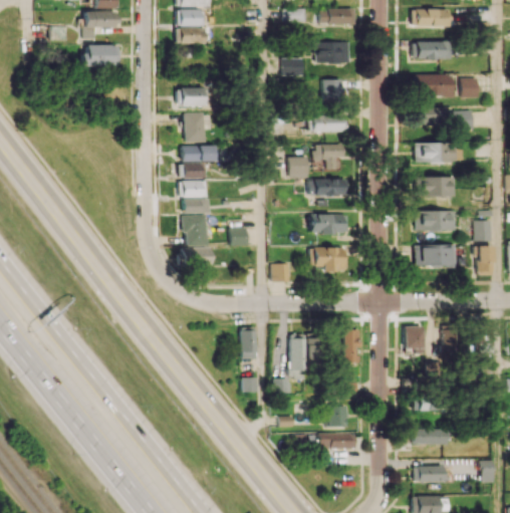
[(95,0),(95,9),(119,8),(119,0),(95,0)]
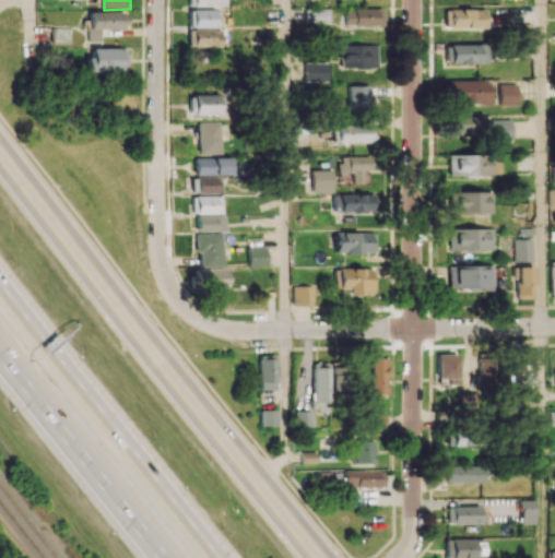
[(331,9),(307,10),(307,23),(331,23),(331,9)]
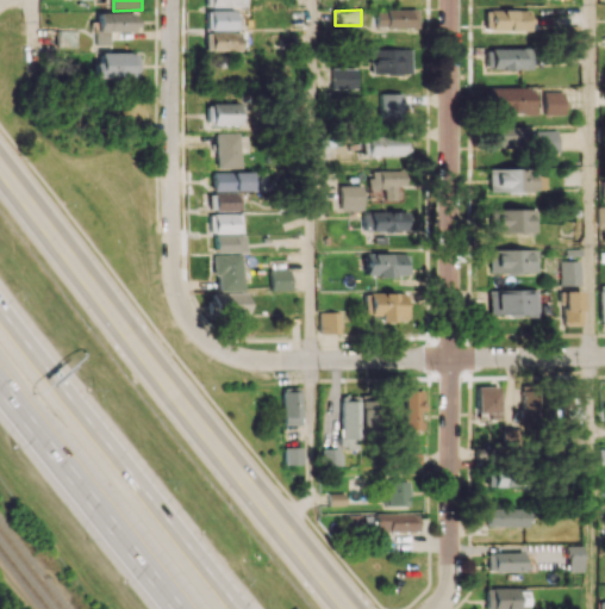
[(419,28),(419,10),(378,11),(379,29),(419,28)]
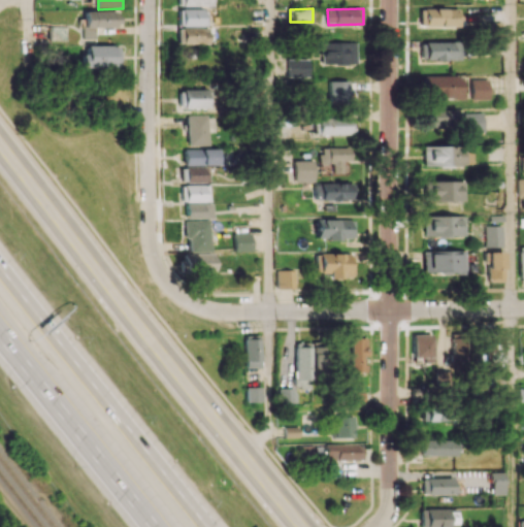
[(424,9),(424,27),(463,27),(463,9),(424,9)]
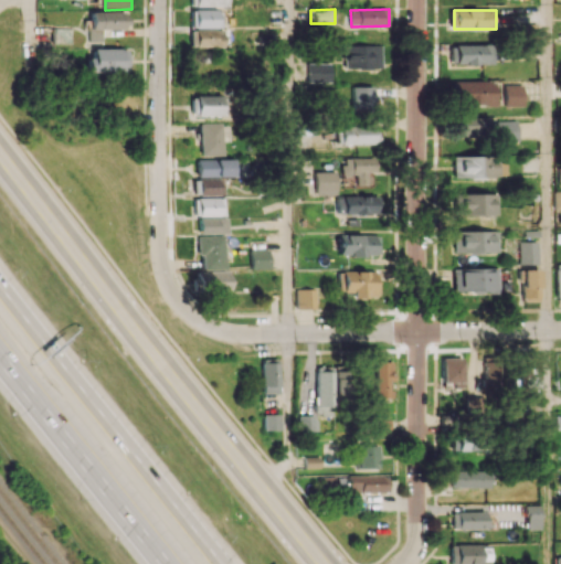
[(228,29),(228,11),(194,11),(194,29),(228,29)]
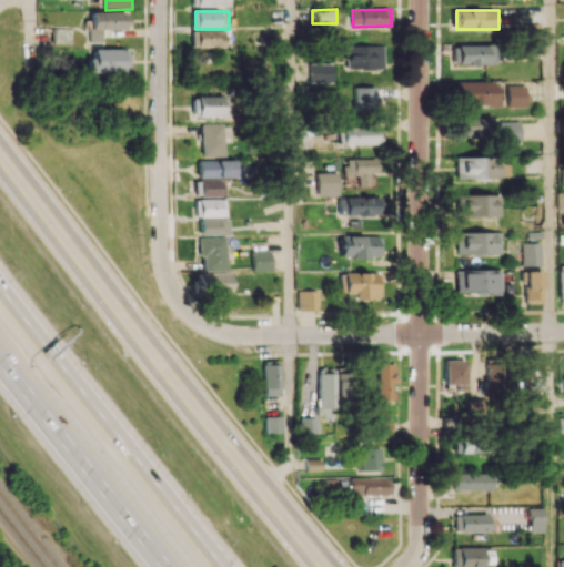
[(107,30),(129,31),(129,13),(94,12),(93,43),(107,43),(107,30)]
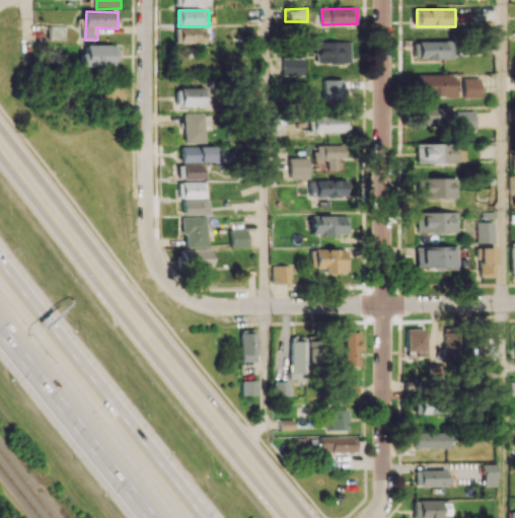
[(52,41),(70,41),(70,26),(52,27),(52,41)]
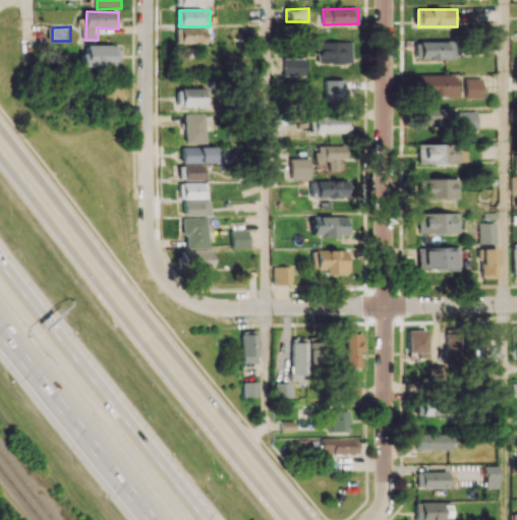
[(178,44),(211,44),(211,29),(179,27),(178,44)]
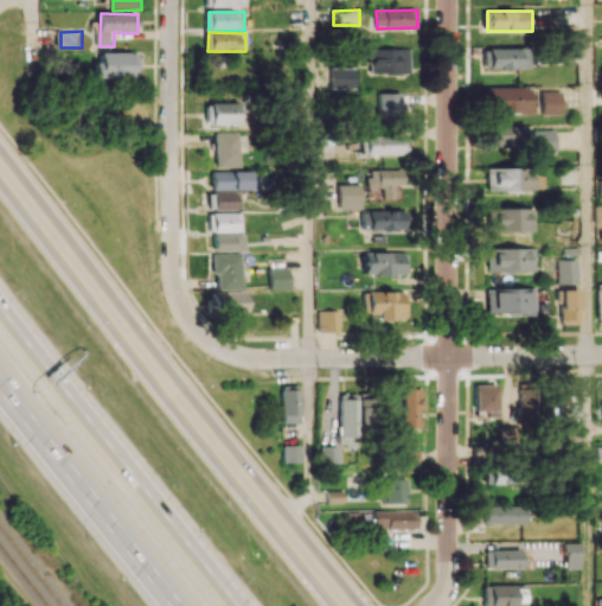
[(411,50),(373,50),(375,76),(412,75),(411,50)]
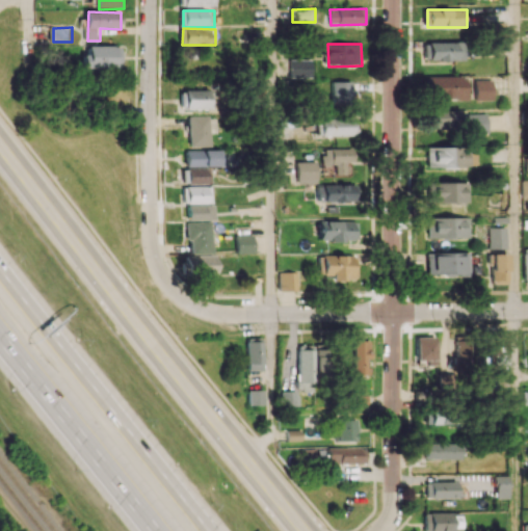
[(427,44),(427,61),(466,61),(466,44),(427,44)]
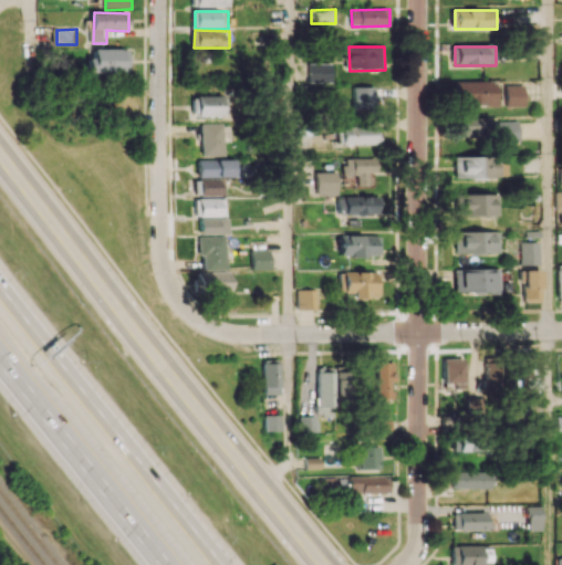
[(131,74),(132,51),(96,50),(95,60),(91,60),(91,73),(131,74)]
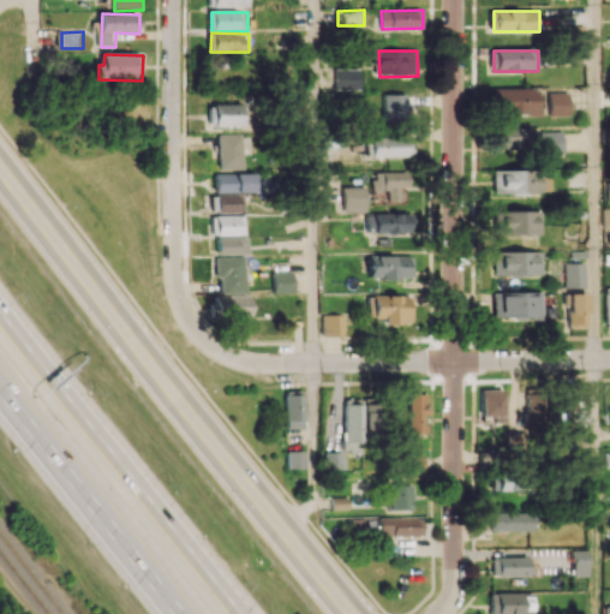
[(363,90),(363,70),(339,70),(338,90),(363,90)]
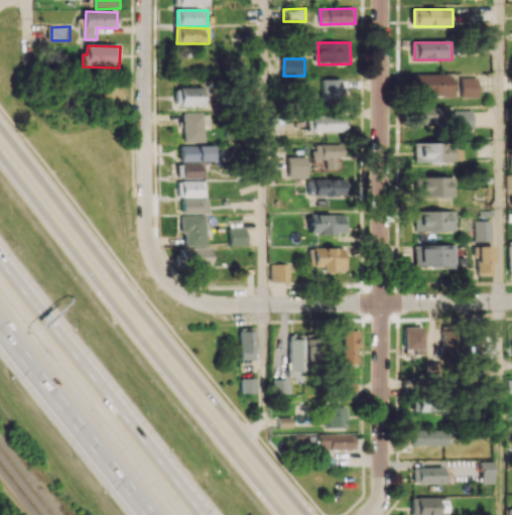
[(454,96),(453,74),(417,76),(418,97),(454,96)]
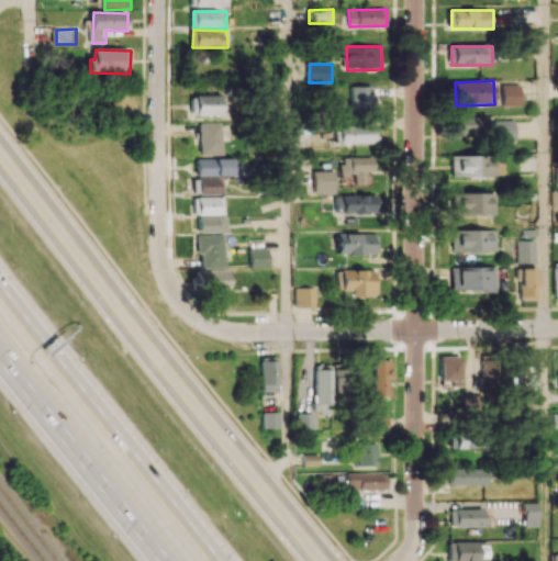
[(506,107),(524,107),(524,86),(506,85),(506,107)]
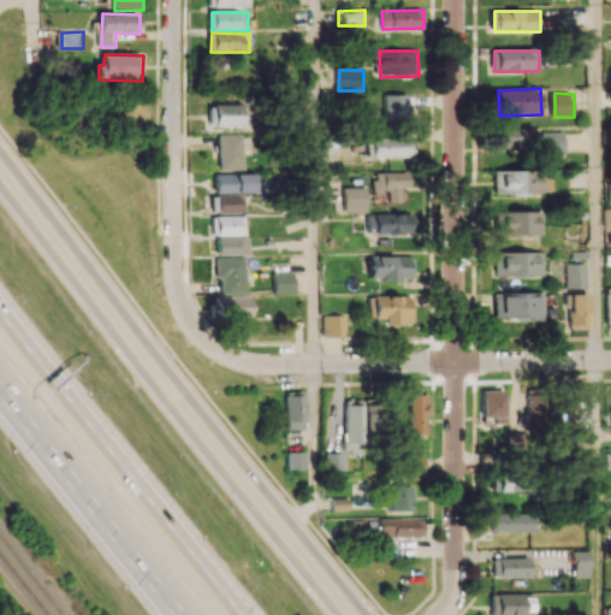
[(410,95),(387,95),(387,118),(410,118),(410,95)]
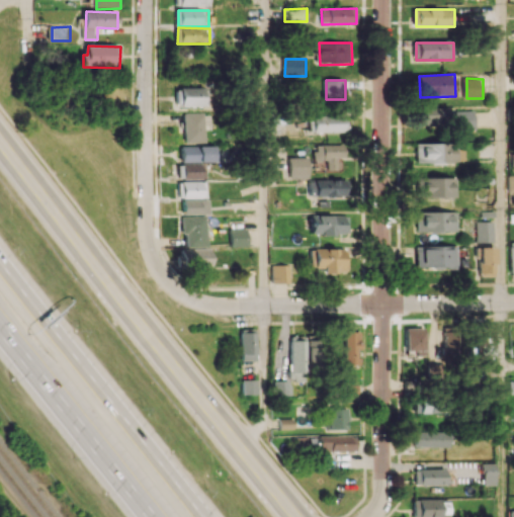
[(208,107),(207,88),(182,89),(182,107),(208,107)]
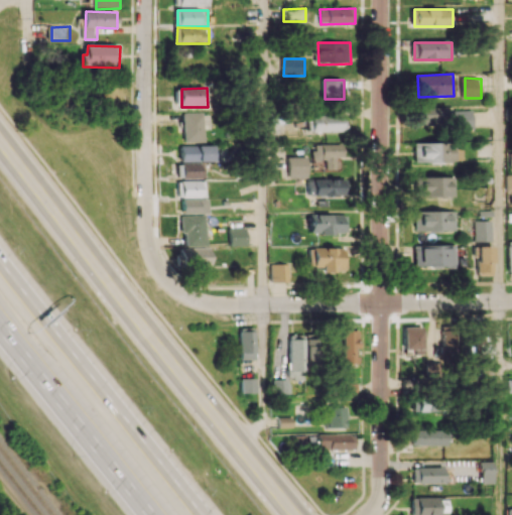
[(417,109),(418,126),(452,125),(452,108),(417,109)]
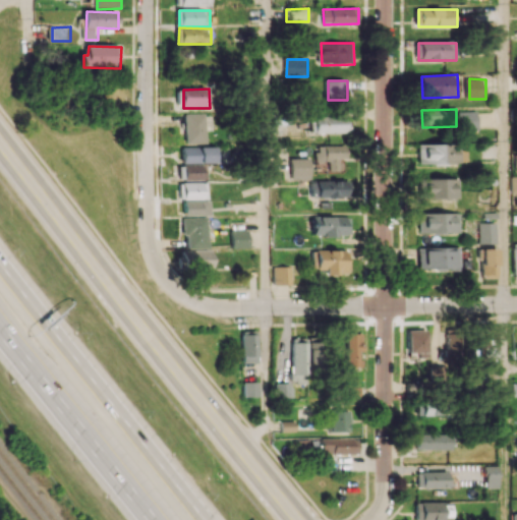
[(480,130),(480,112),(462,113),(462,131),(480,130)]
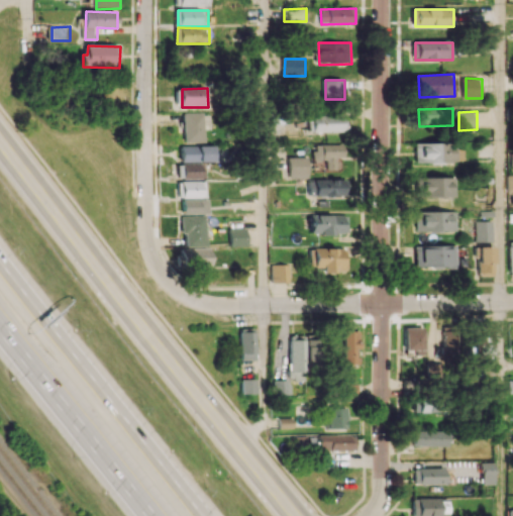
[(208,114),(187,113),(186,143),(207,143),(208,114)]
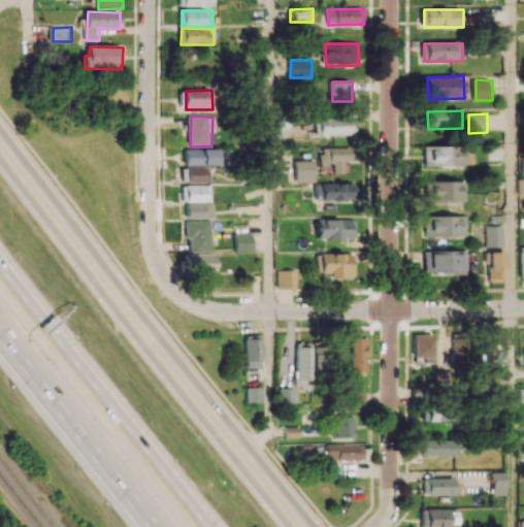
[(356,135),(355,118),(322,119),(322,136),(356,135)]
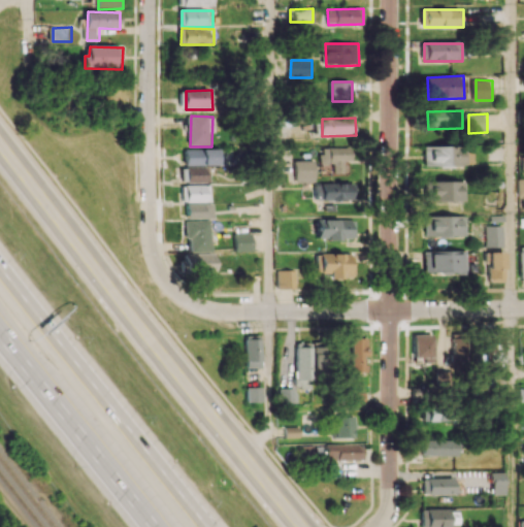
[(427,146),(427,166),(468,167),(468,147),(427,146)]
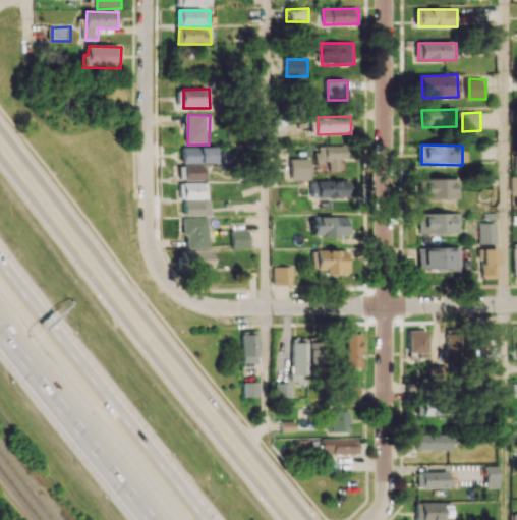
[(348,160),(348,147),(320,146),(319,162),(331,162),(331,171),(341,171),(341,160),(348,160)]
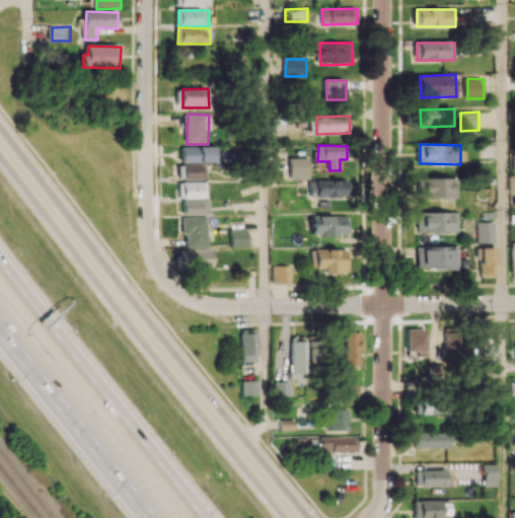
[(231,163),(231,147),(184,147),(184,163),(231,163)]
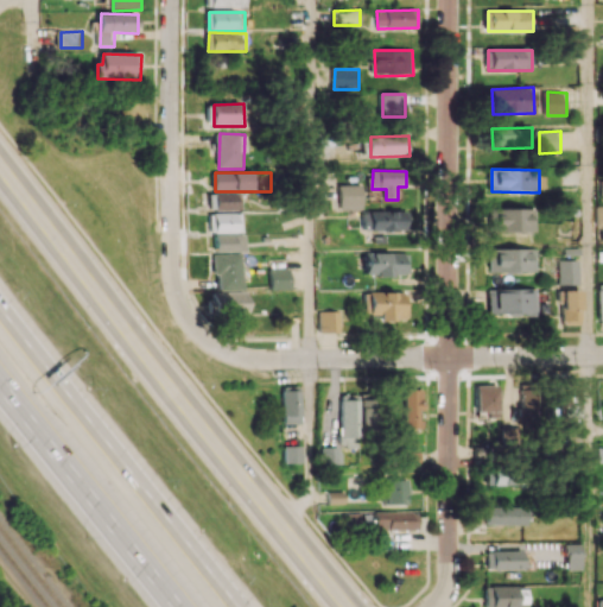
[(365,185),(341,187),(342,207),(365,207),(365,185)]
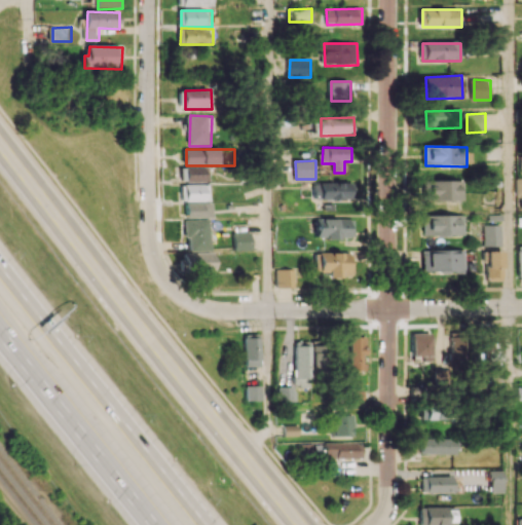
[(187,183),(210,183),(210,166),(187,166),(187,183)]
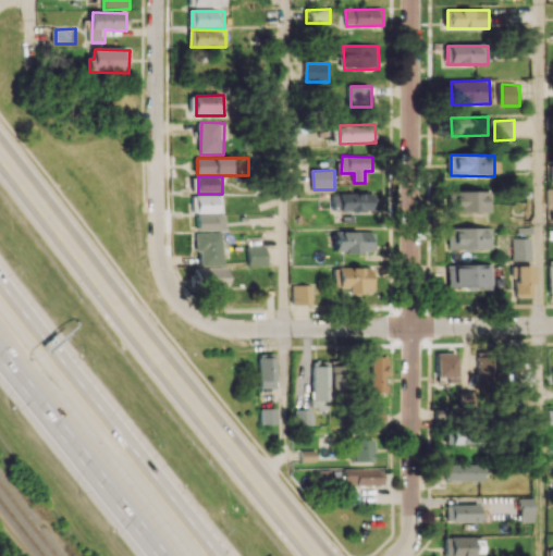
[(492,212),(491,192),(451,193),(451,213),(492,212)]
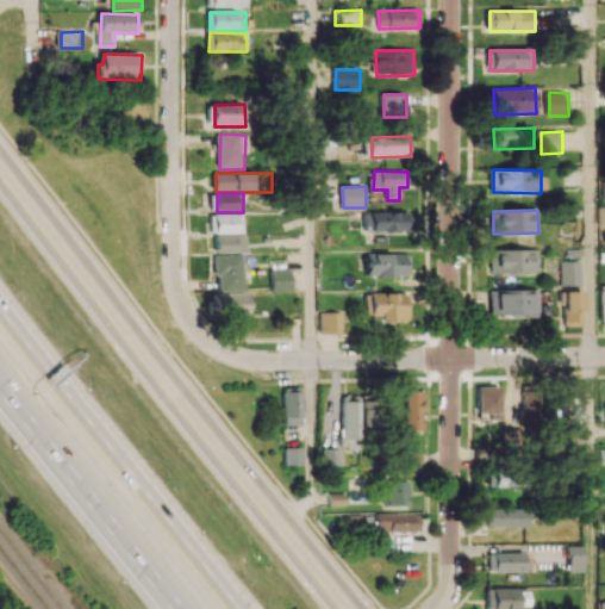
[(366,232),(410,234),(411,213),(367,212),(366,232)]
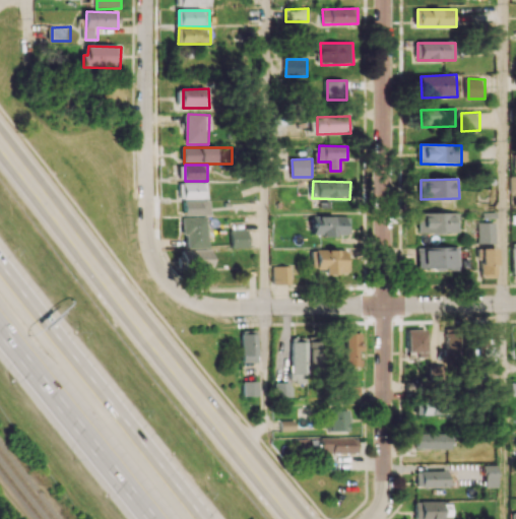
[(210,183),(185,183),(185,200),(210,200),(210,183)]
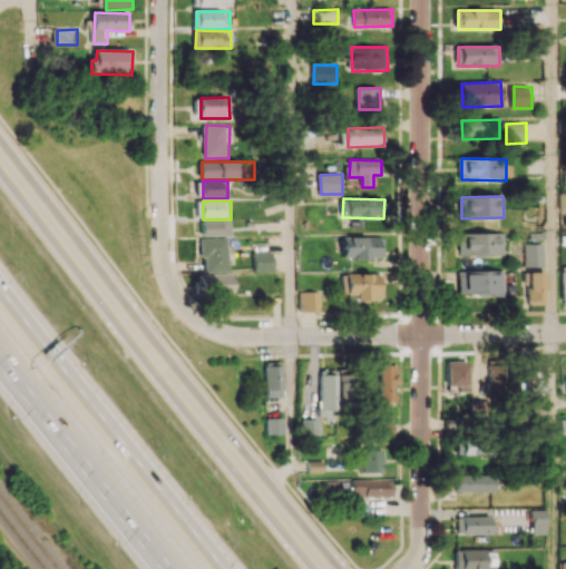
[(232,221),(203,222),(203,237),(232,237),(232,221)]
